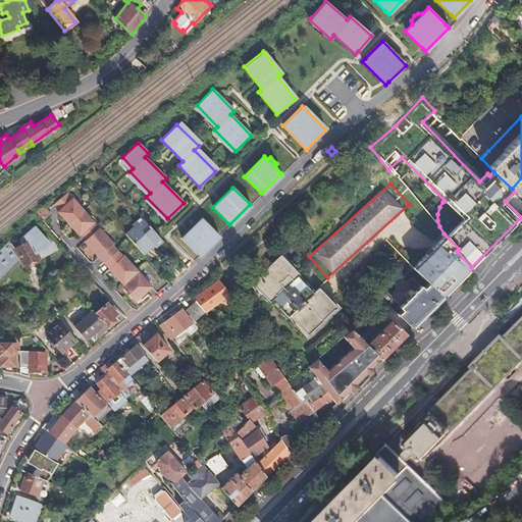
[(67,193),(57,202),(62,208),(59,210),(58,211),(68,223),(79,236),(81,235),(84,231),(89,237),(99,227),(84,210),(67,193)]
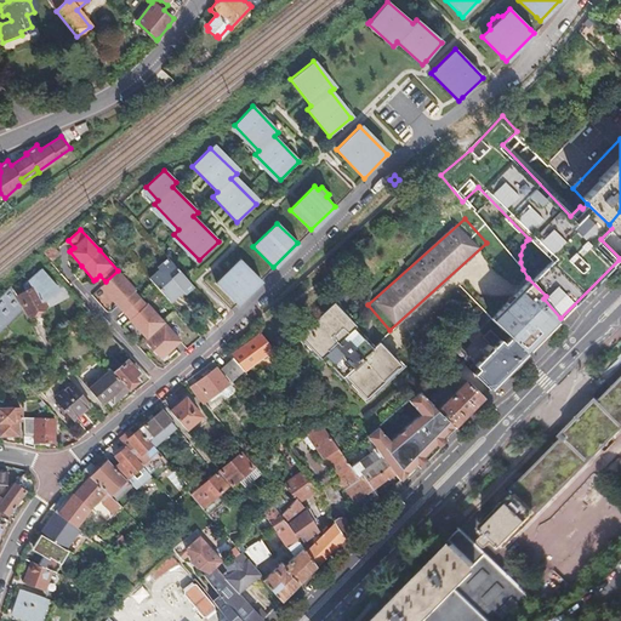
[(68,240),(63,243),(70,250),(74,248),(68,240)]
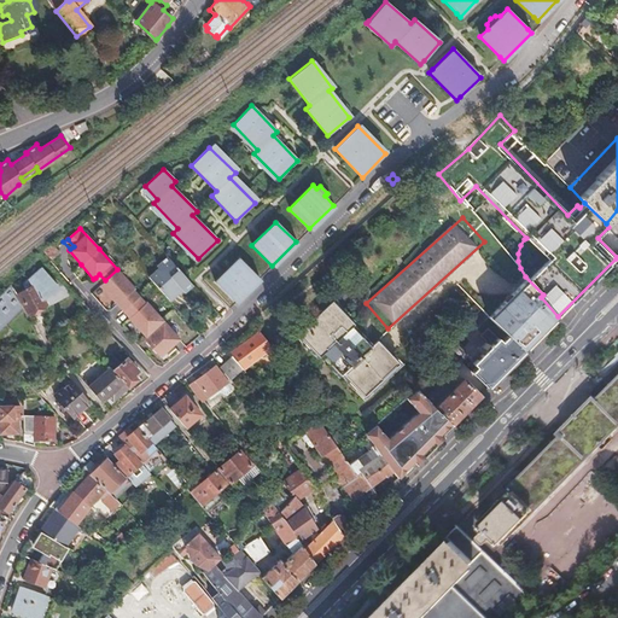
[(59,252),(52,244),(45,249),(52,258),(59,252)]
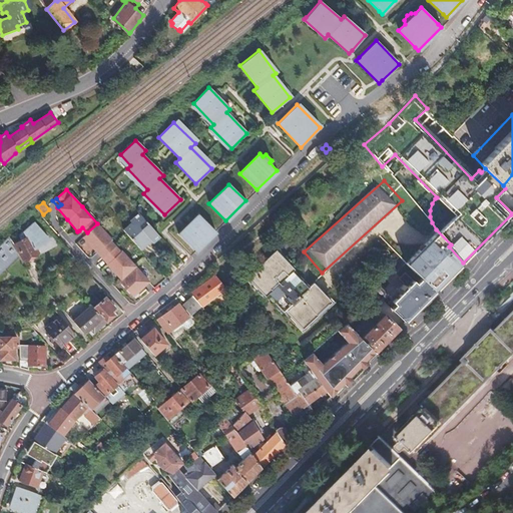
[(124,231),(144,253),(161,238),(139,213),(131,220),(134,223),(124,231)]
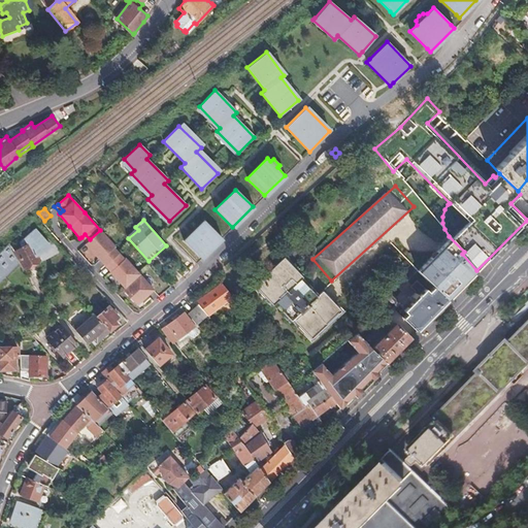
[(204,220),(184,241),(200,259),(221,237),(204,220)]
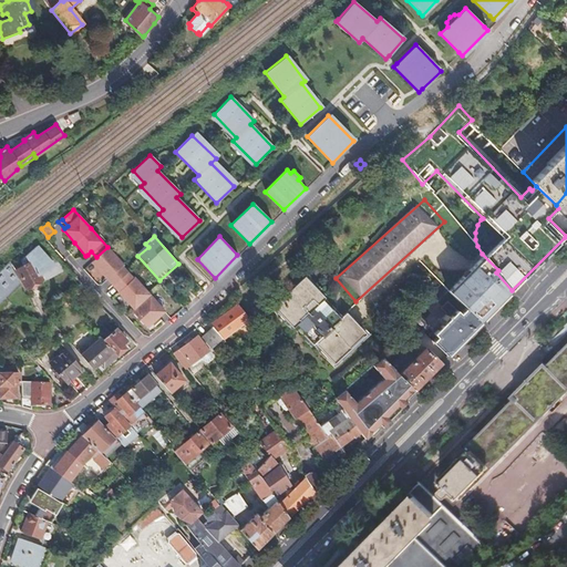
[(116,282),(127,272),(122,266),(123,265),(107,247),(96,257),(93,260),(91,263),(106,279),(113,286),(116,282)]
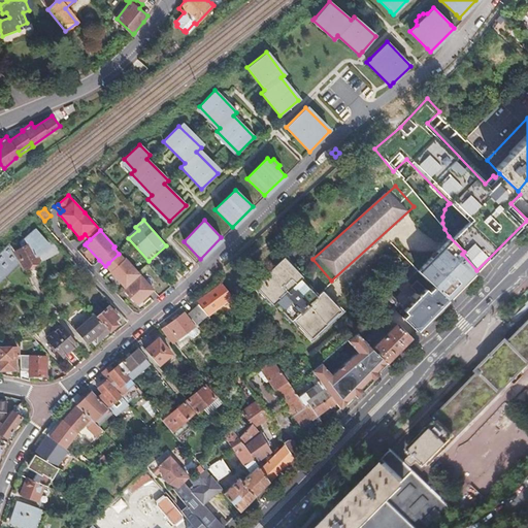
[(85,234),(81,237),(87,242),(90,239),(85,234)]
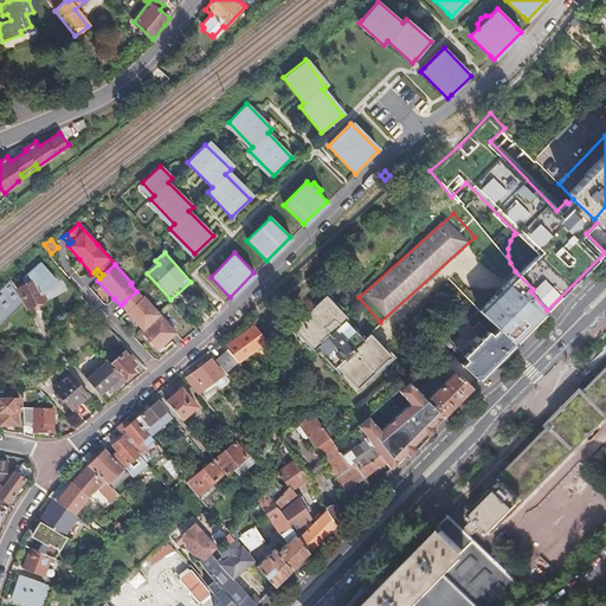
[(498,328),(514,343),(532,327),(542,315),(547,310),(530,291),(533,289),(515,271),(478,308),(498,328)]
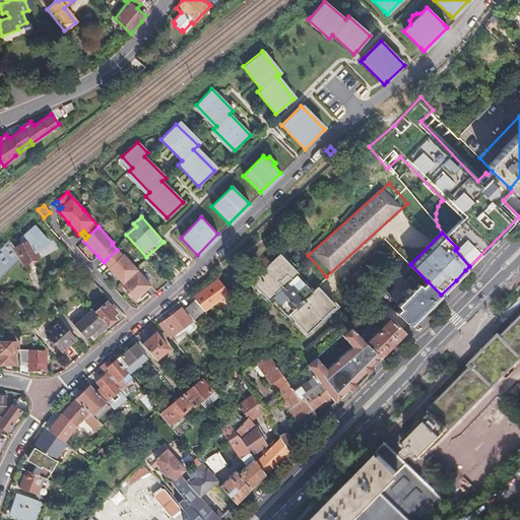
[(29,239),(15,247),(24,263),(39,255),(29,239)]
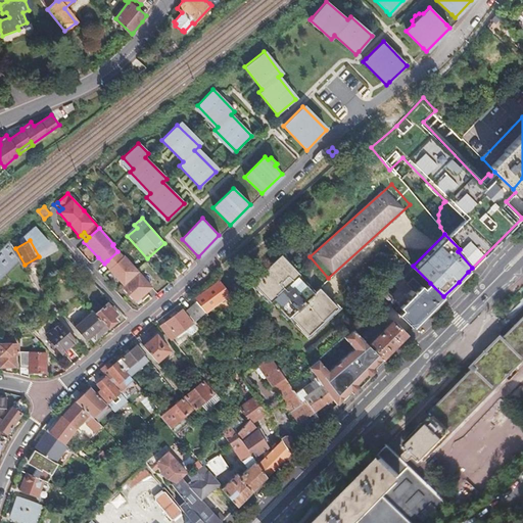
[(0,258),(11,247),(8,241),(0,248),(0,258)]
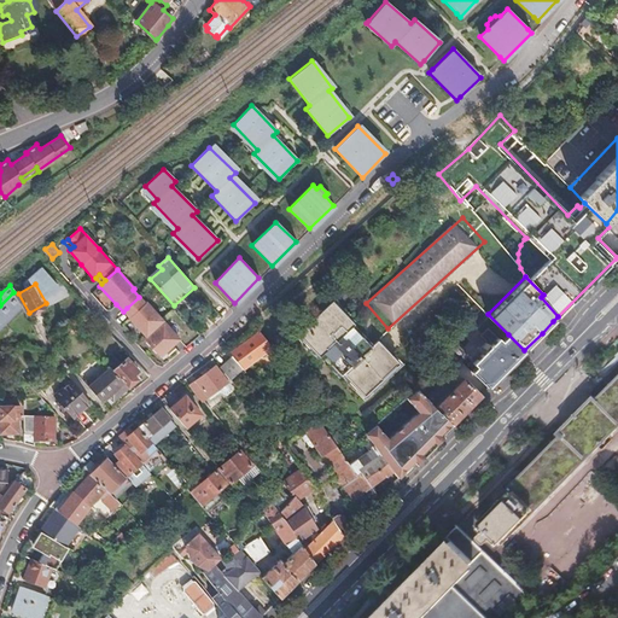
[(162,321),(163,321),(146,302),(145,303),(139,297),(127,308),(123,312),(129,318),(128,318),(145,337),(162,321)]
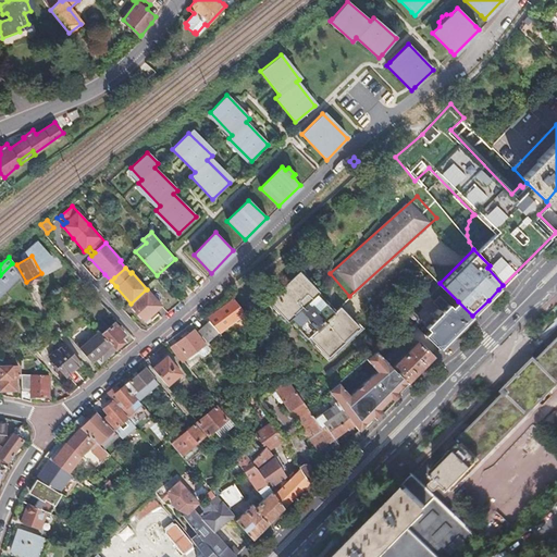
[(297,271),(264,298),(284,321),(289,317),(305,334),(302,337),(322,360),(356,331),(335,308),(330,313),(313,295),(317,294),(297,271)]
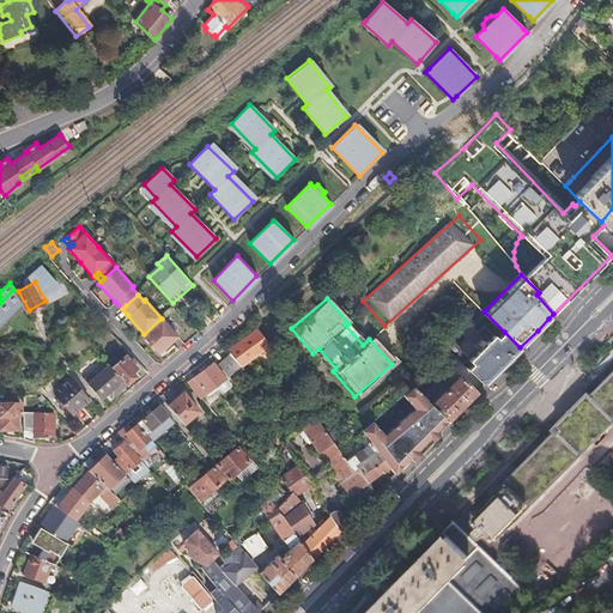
[(144,334),(143,335),(158,353),(177,337),(161,319),(144,334)]
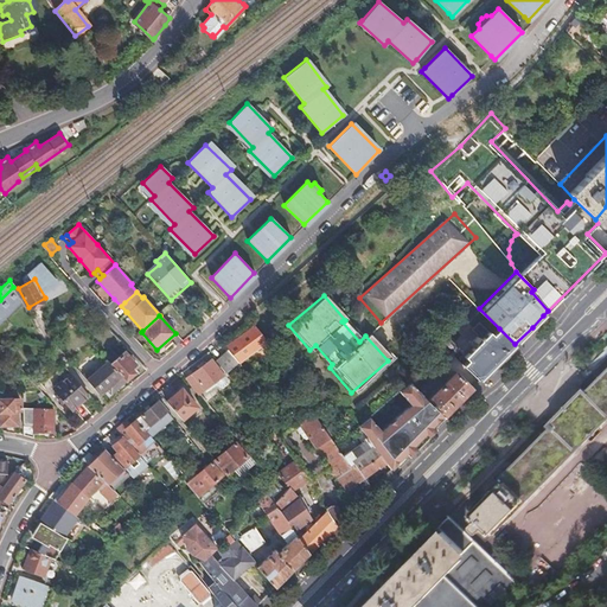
[(77,325),(71,318),(66,323),(72,328),(77,325)]
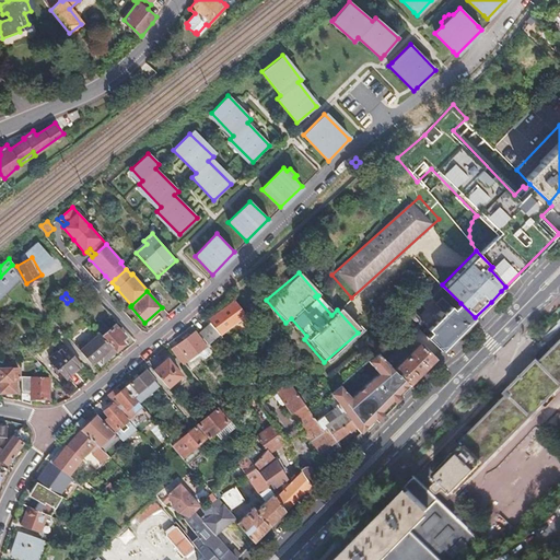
[(217,316),(231,333),(241,323),(240,321),(246,314),(234,300),(226,307),(225,305),(219,311),(221,313),(217,316)]
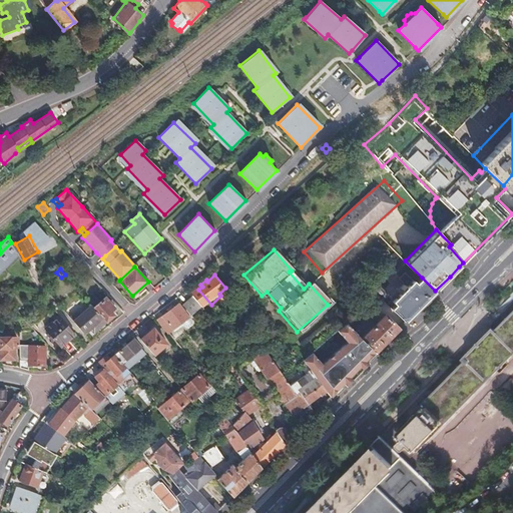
[(415,312),(435,291),(422,278),(416,284),(410,278),(402,286),(405,290),(393,302),(396,305),(392,309),(405,322),(415,312)]
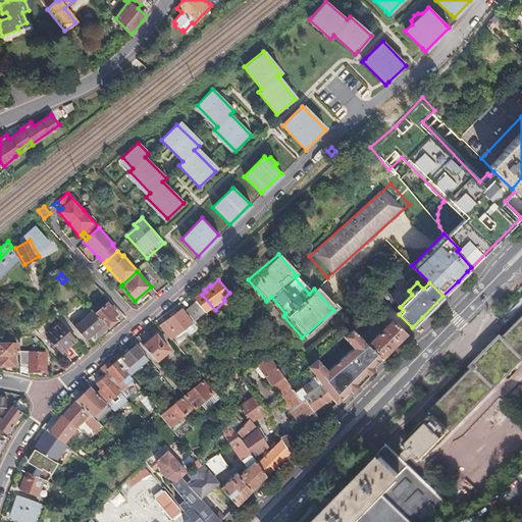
[(392,303),(378,290),(368,300),(381,312),(385,308),(392,303)]
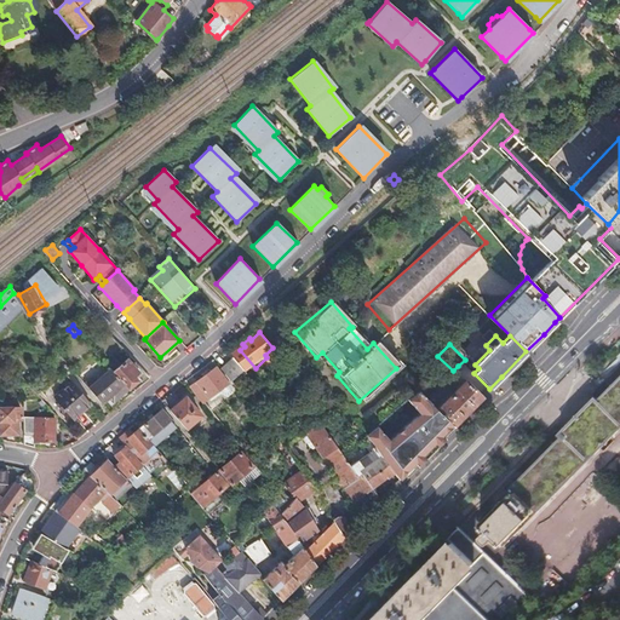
[(247,374),(256,368),(240,350),(220,367),(233,380),(244,371),(247,374)]
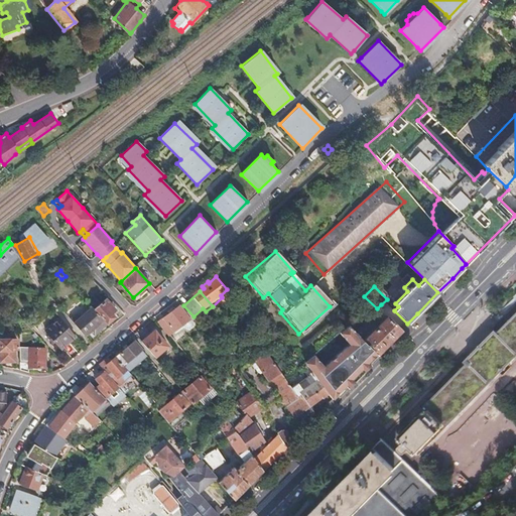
[(107,324),(115,317),(112,313),(115,310),(106,300),(101,304),(96,299),(90,304),(93,307),(95,309),(107,324)]
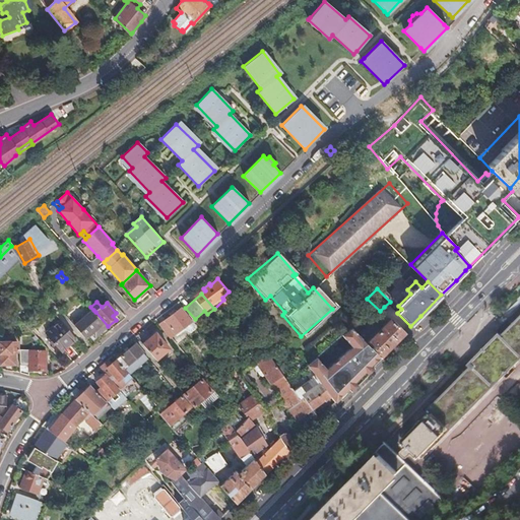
[(415,425),(401,440),(405,444),(401,448),(403,449),(403,451),(416,463),(432,447),(505,373),(519,358),(519,305),(519,307),(519,315),(508,328),(503,323),(496,330),(499,333),(486,346),(469,364),(471,365),(439,398),(434,393),(408,418),(415,425)]
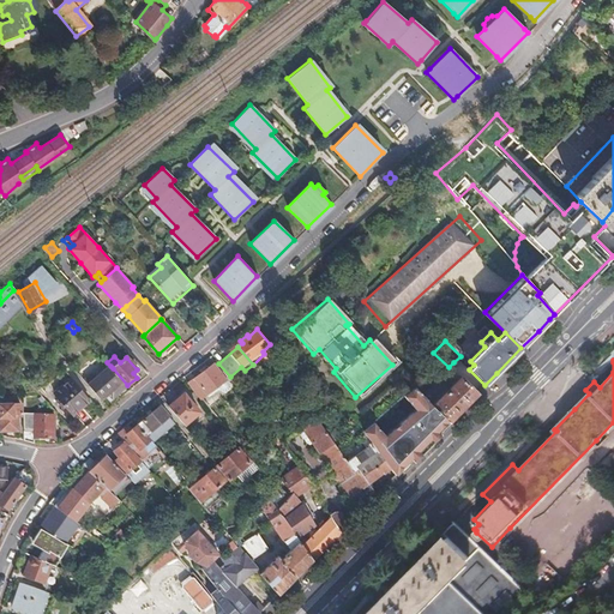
[(212,365),(188,384),(200,399),(202,398),(224,380),(212,365)]
